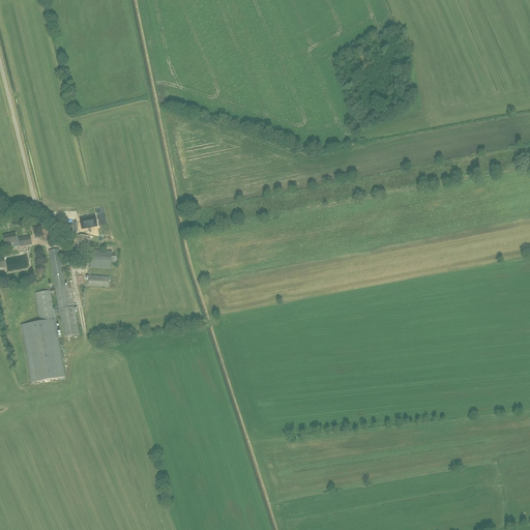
[(95,216),(80,219),(82,229),(97,226),(95,216)]
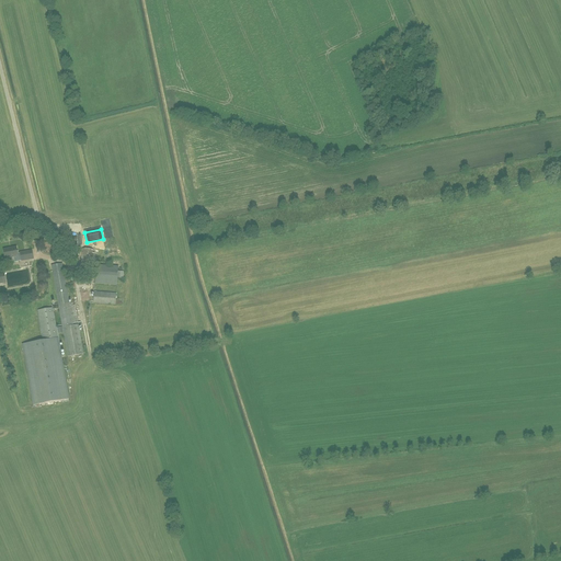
[(4,259),(18,256),(16,247),(3,249),(4,259)]
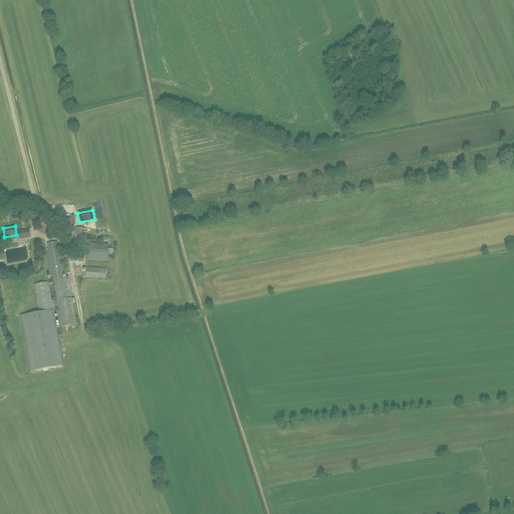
[(29,230),(19,231),(20,239),(30,237),(29,230)]
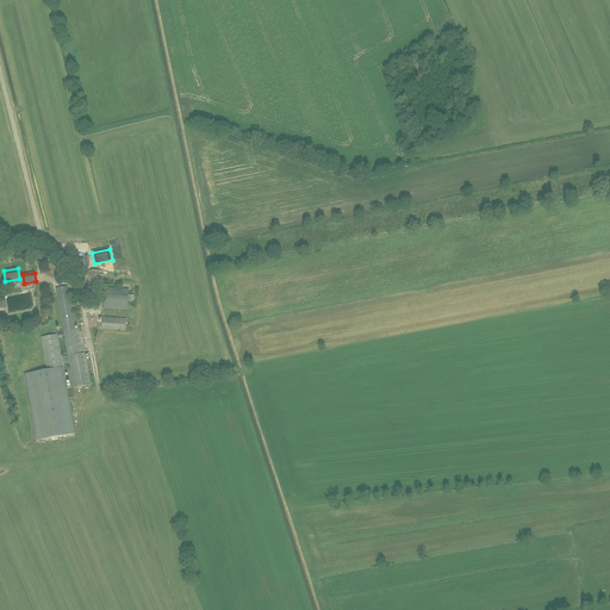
[(75,329),(69,294),(68,286),(55,288),(57,296),(63,330),(56,331),(56,335),(41,337),(47,371),(24,374),(36,440),(75,434),(63,367),(62,362),(68,361),(73,387),(91,385),(86,353),(80,354),(79,352),(85,350),(81,331),(79,331),(79,329),(75,329)]
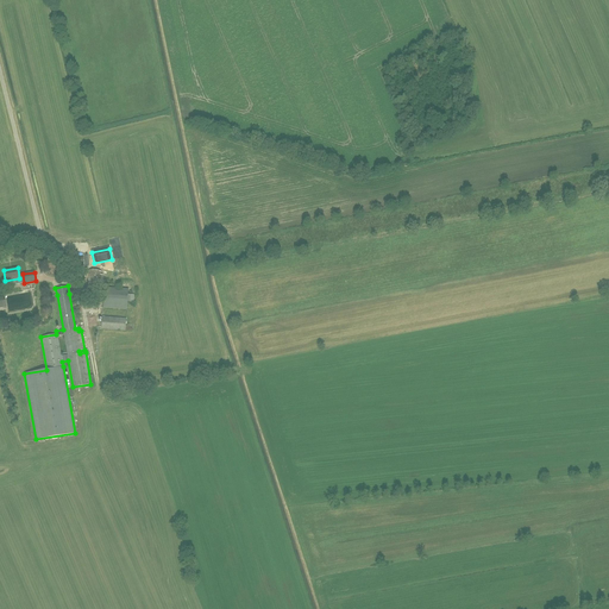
[(133,302),(135,295),(129,294),(129,288),(105,287),(102,307),(127,309),(127,302),(133,302)]
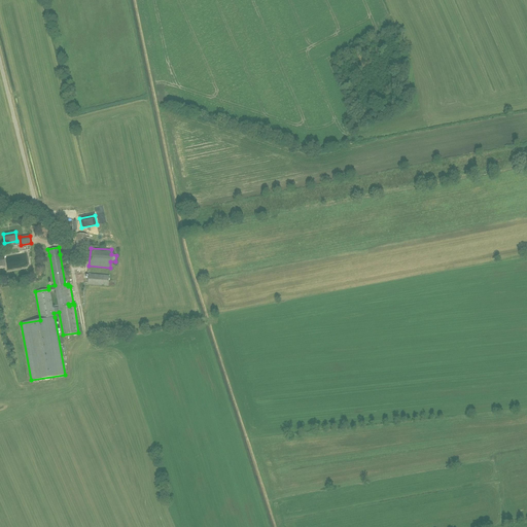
[(108,286),(109,275),(89,274),(88,284),(108,286)]
